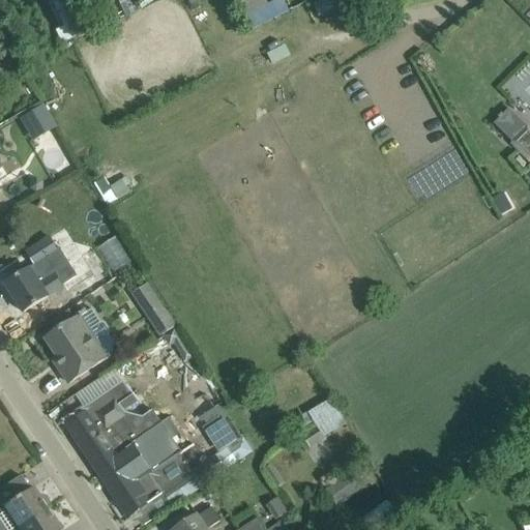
[(254,31),(291,12),(284,0),(275,0),(268,3),(266,0),(242,0),(239,2),(254,31)]
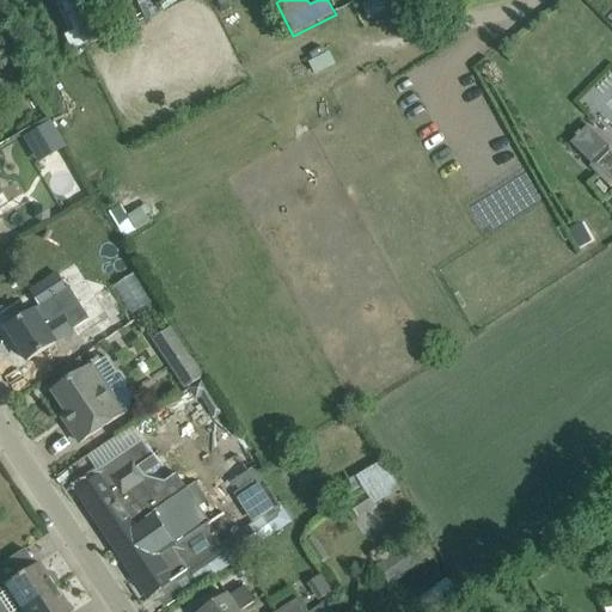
[(49,121),(36,129),(50,154),(63,147),(49,121)]
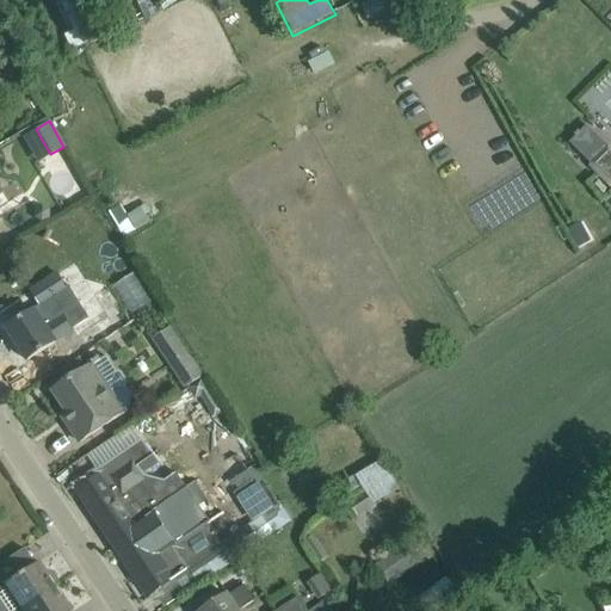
[(576,136),(569,143),(610,184),(610,183),(610,150),(587,127),(580,133),(579,131),(575,135),(576,136)]
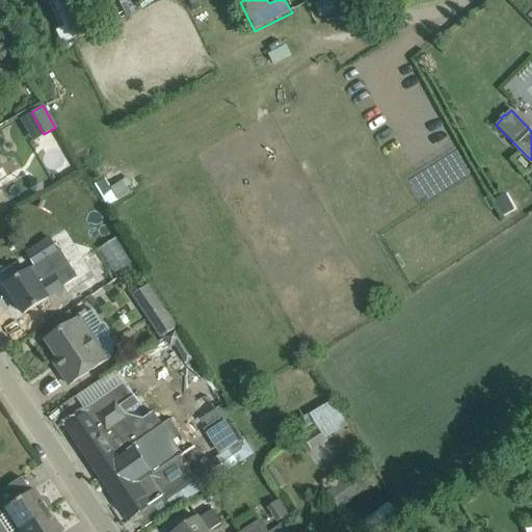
[(96,183),(108,206),(118,201),(105,178),(96,183)]
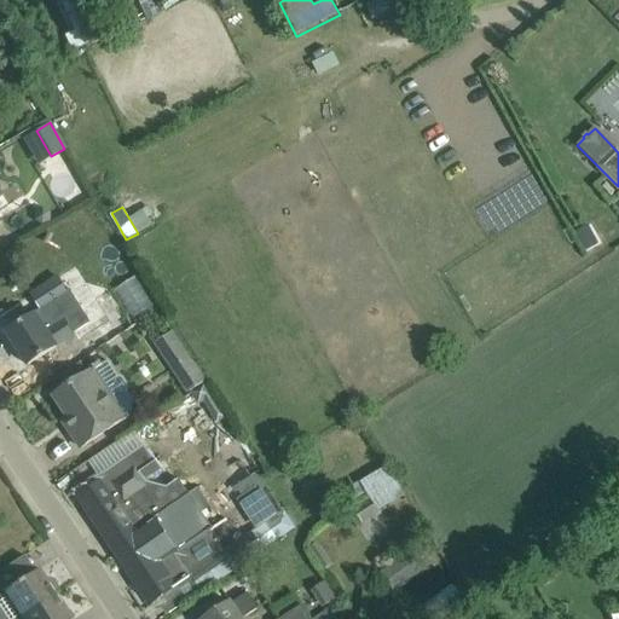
[(115,289),(134,318),(155,304),(136,275),(115,289)]
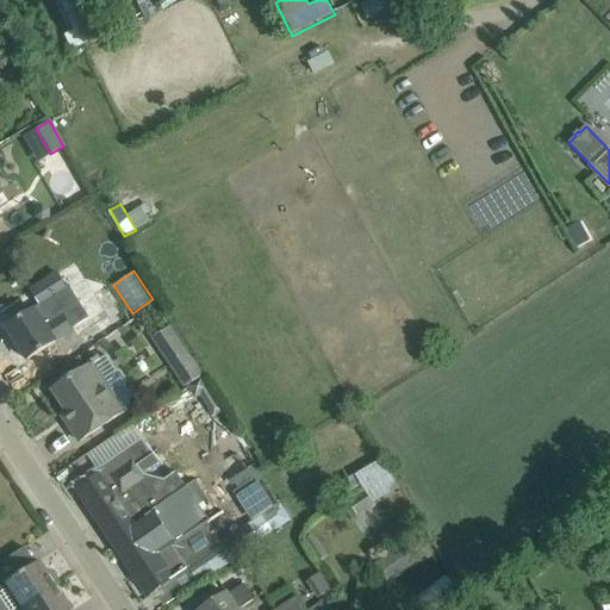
[(27,361),(48,348),(56,342),(74,330),(64,316),(63,316),(56,304),(69,296),(56,275),(31,292),(41,307),(7,329),(27,361)]
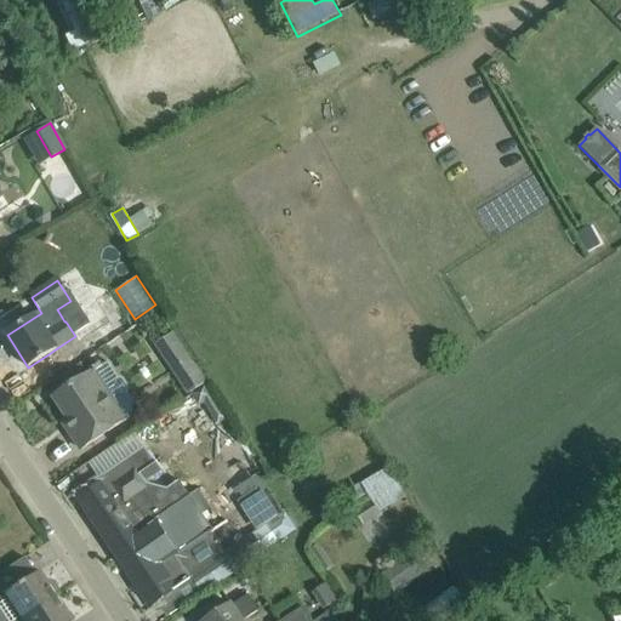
[(175,331),(155,343),(187,394),(206,383),(175,331)]
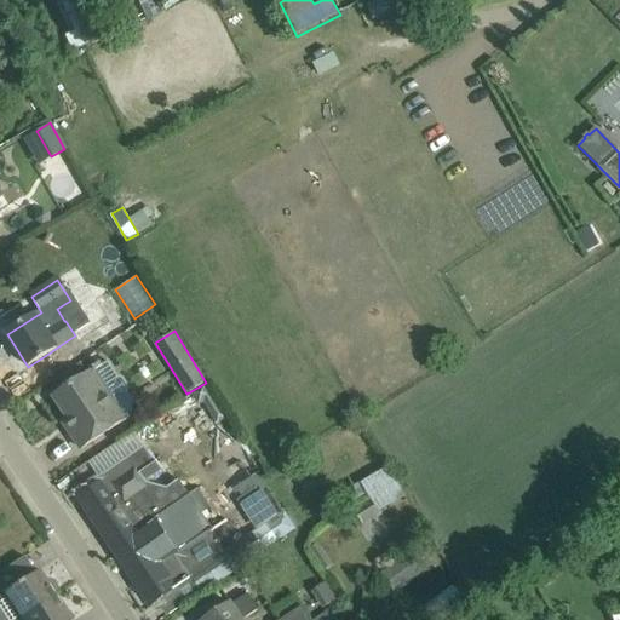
[(108,361),(96,371),(55,397),(74,428),(69,431),(81,449),(127,419),(116,402),(130,392),(131,388),(124,378),(119,378),(108,361)]
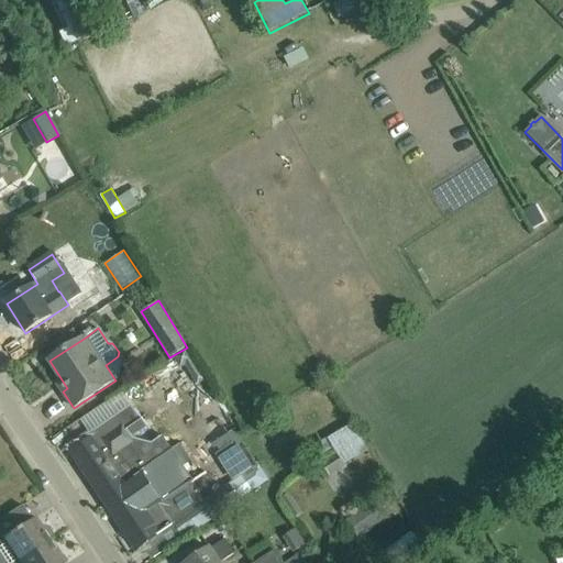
[(187,351),(174,360),(180,370),(186,366),(198,385),(205,379),(187,351)]
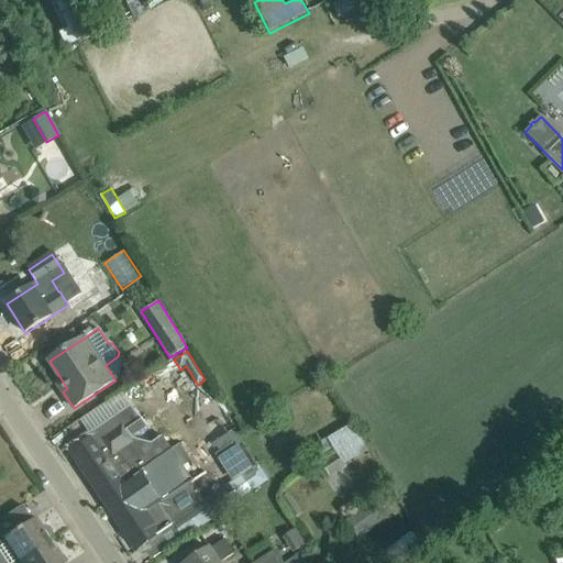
[(189,536),(239,500),(269,481),(260,464),(227,484),(217,467),(210,472),(189,442),(173,452),(150,415),(140,420),(131,408),(91,434),(95,439),(72,454),(138,551),(179,522),(189,536)]
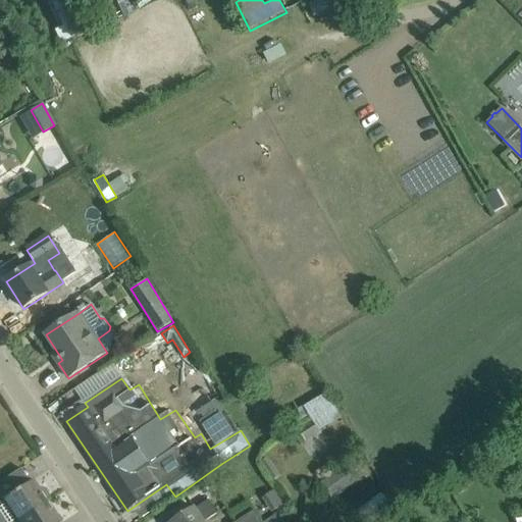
[(164,410),(178,405),(172,390),(159,396),(164,410)]
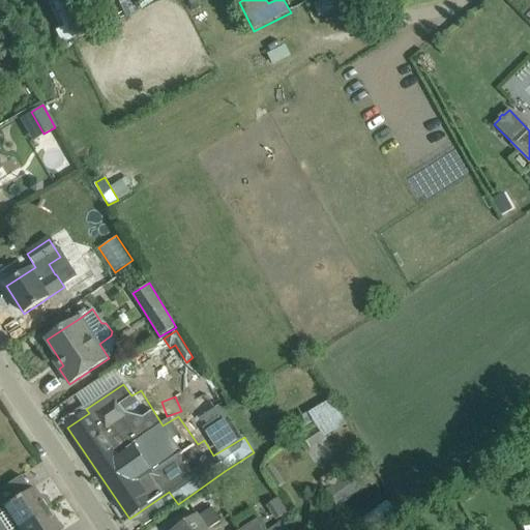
[(217,427),(225,421),(229,418),(221,406),(222,405),(215,396),(202,406),(208,413),(202,417),(211,431),(217,427)]
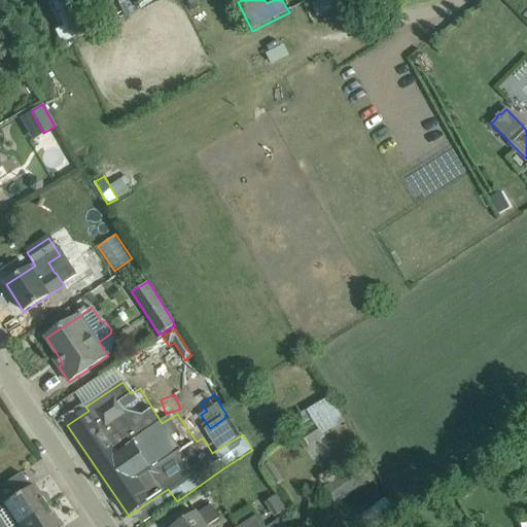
[(309,447),(322,440),(315,426),(301,434),(309,447)]
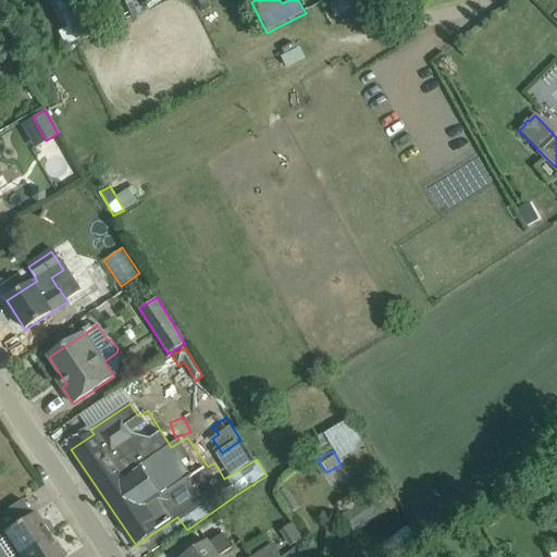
[(298,508),(285,490),(277,494),(291,514),(298,508)]
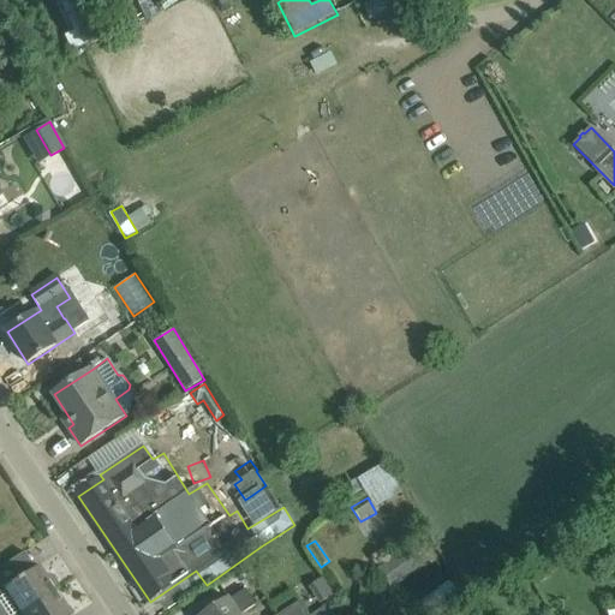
[(377,571),(392,591),(436,561),(422,541),(377,571)]
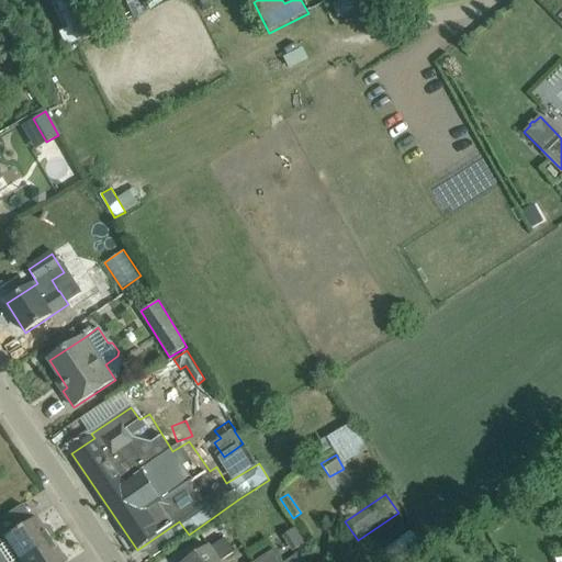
[(42,527),(35,517),(3,538),(0,532),(0,561),(18,561),(19,561),(51,540),(49,539),(52,534),(47,527),(42,527)]
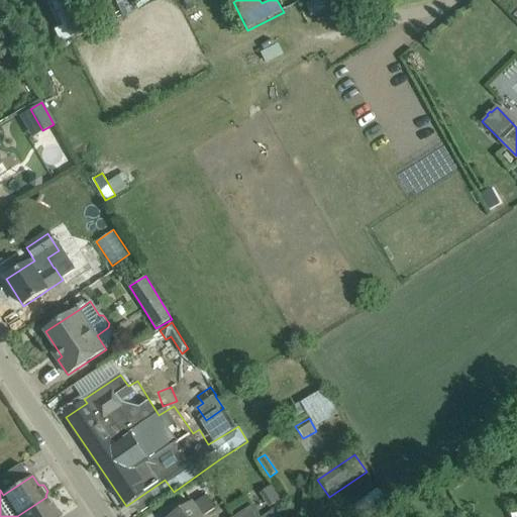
[(270,508),(282,500),(274,486),(261,495),(270,508)]
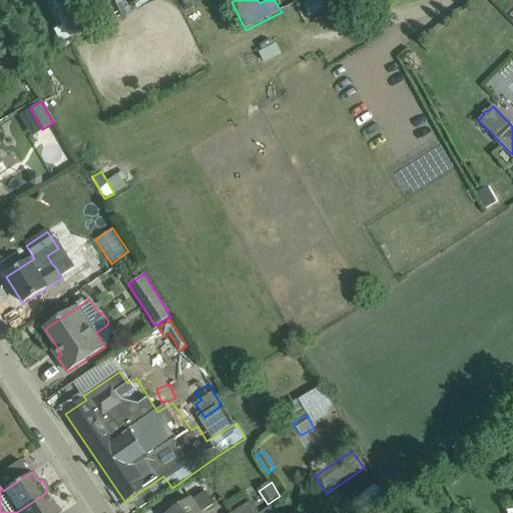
[(201,512),(213,505),(205,492),(191,501),(183,506),(172,512),(201,512)]
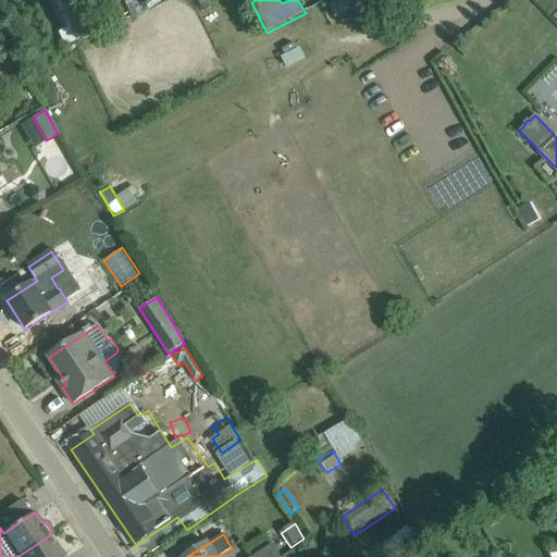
[(64,556),(50,535),(19,556),(64,556)]
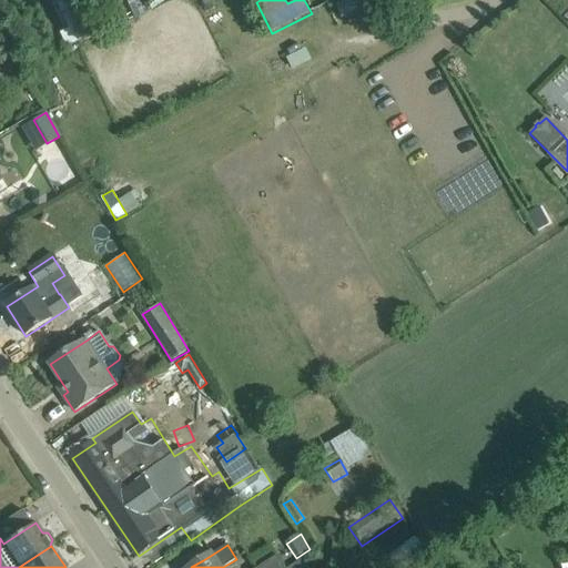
[(284,567),(276,556),(257,567),(284,567)]
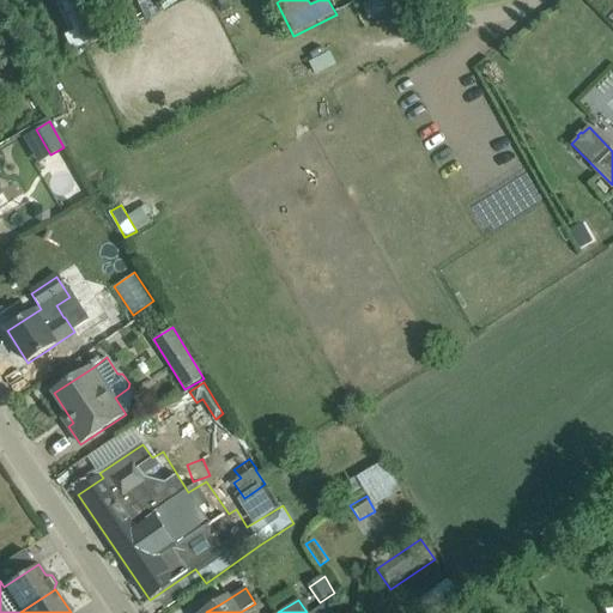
[(334,612),(327,602),(310,612),(334,612)]
